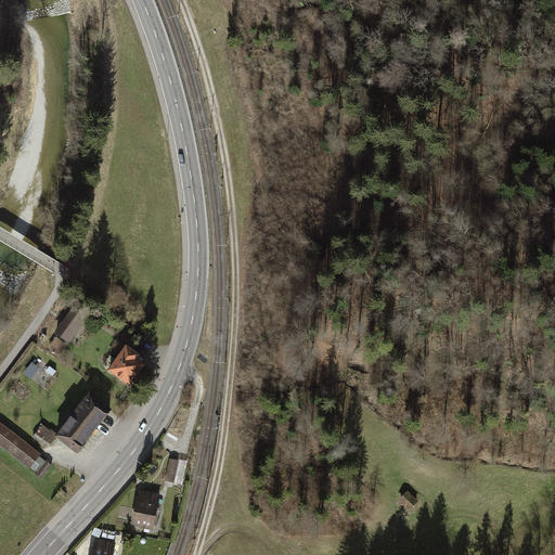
[(85,319),(75,312),(57,337),(67,345),(85,319)]
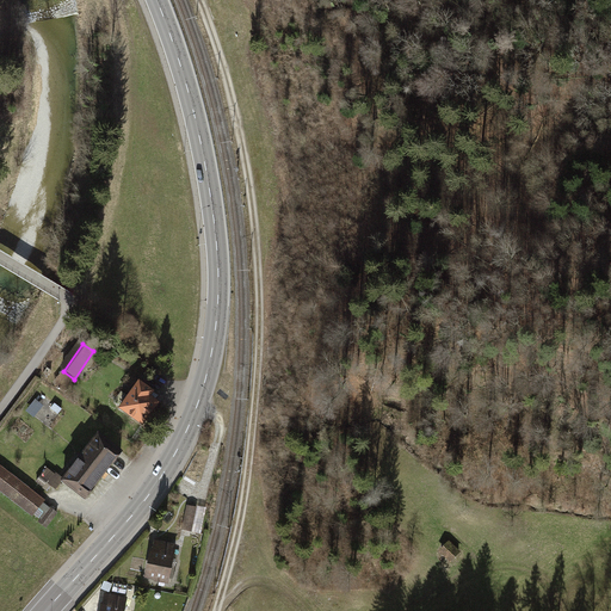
[(153,389),(139,380),(118,408),(144,425),(161,401),(150,394),(153,389)]
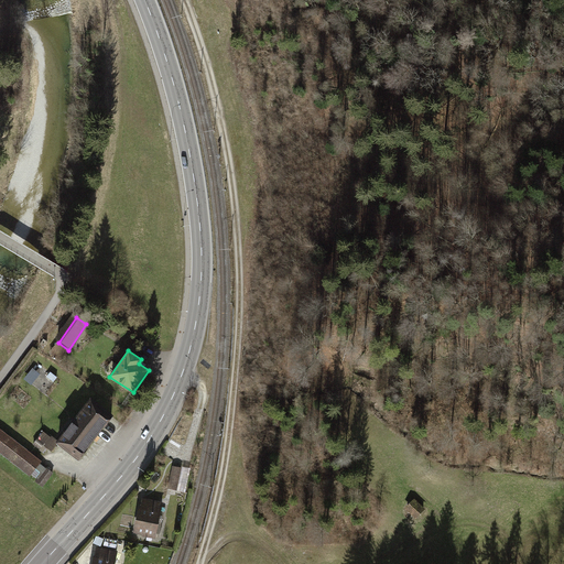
[(26,376),(31,382),(42,376),(38,369),(26,376)]
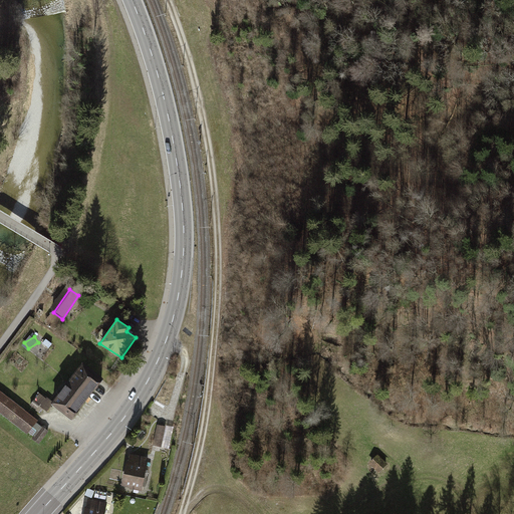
[(104,378),(84,363),(57,402),(77,416),(104,378)]
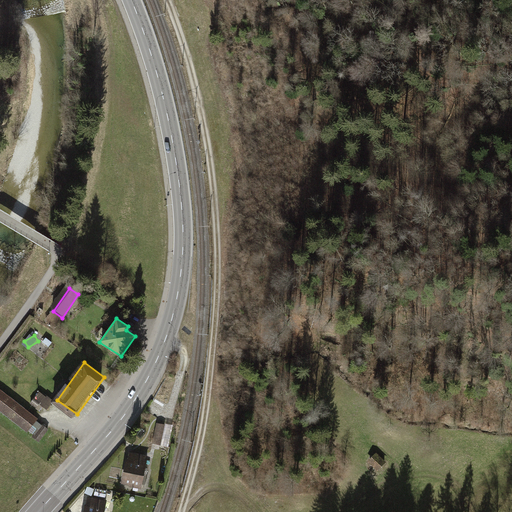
[(0,388),(0,403),(33,428),(40,418),(0,388)]
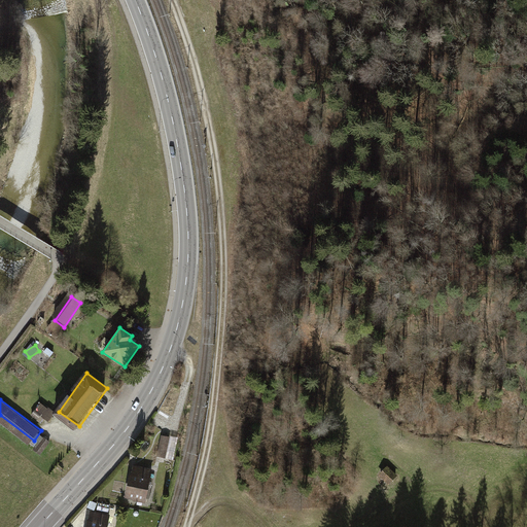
[(37,403),(31,412),(38,417),(43,409),(37,403)]
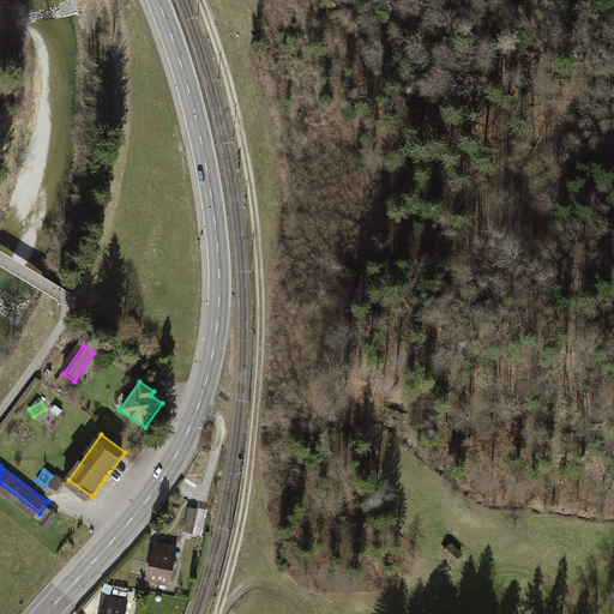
[(62,512),(53,505),(41,521),(50,528),(62,512)]
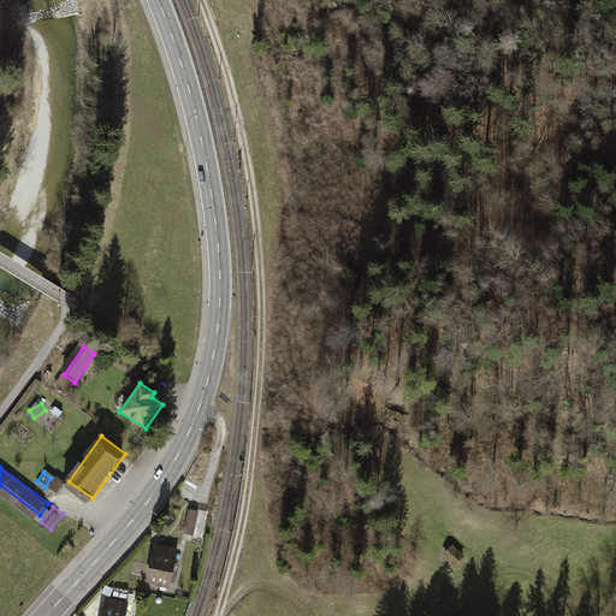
[(200,513),(189,510),(183,534),(194,537),(195,533),(205,535),(209,520),(199,517),(200,513)]
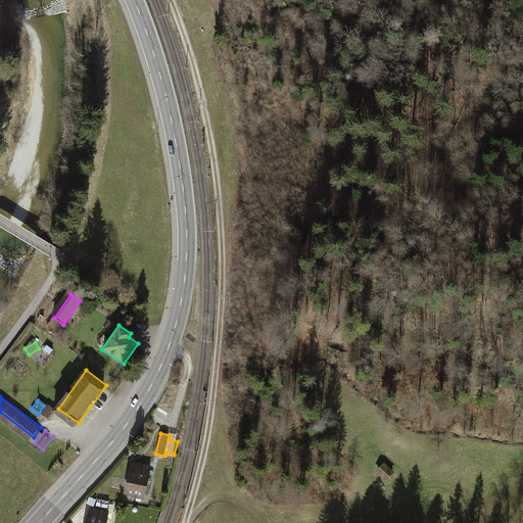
[(153,464),(133,459),(124,496),(144,502),(153,464)]
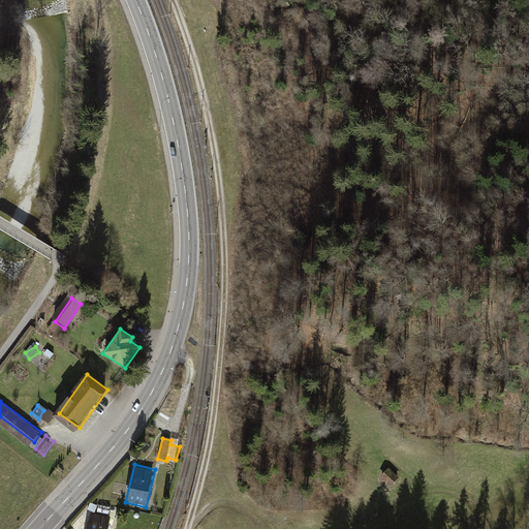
[(111,505),(99,502),(97,512),(109,515),(111,505)]
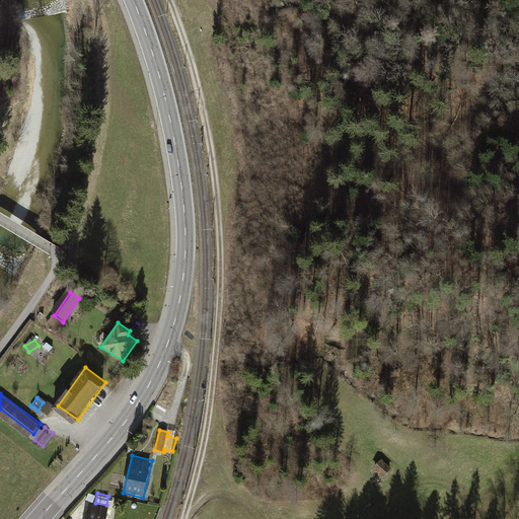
[(122,499),(113,497),(110,506),(120,508),(122,499)]
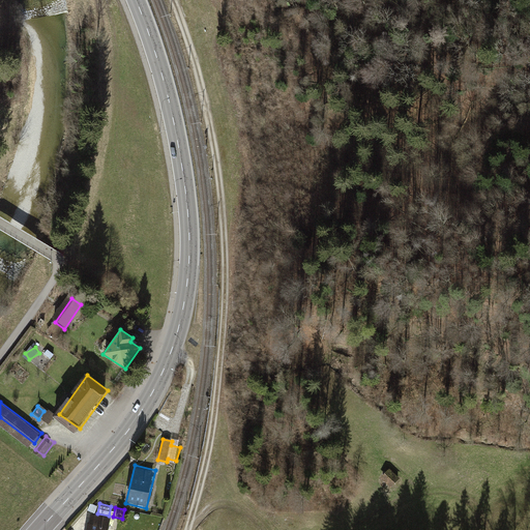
[(109,529),(112,519),(90,513),(86,529),(109,529)]
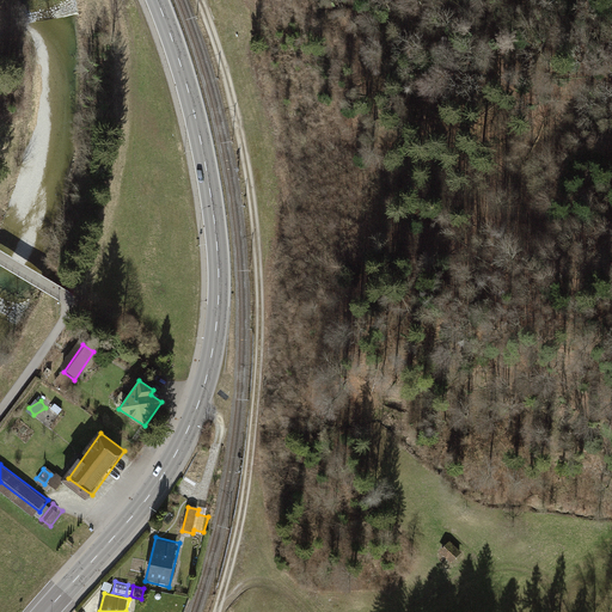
All buildings are outlined.
